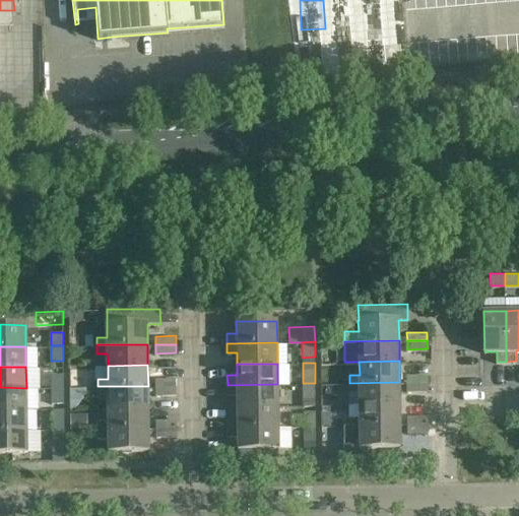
[(51,372),(51,387),(63,387),(63,372),(51,372)]
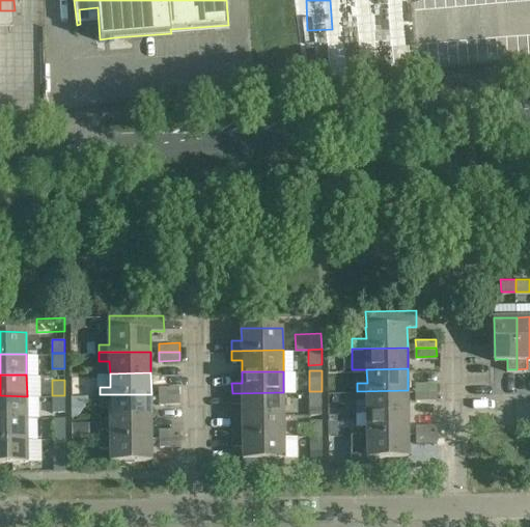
[(416,382),(416,390),(437,389),(437,382),(416,382)]
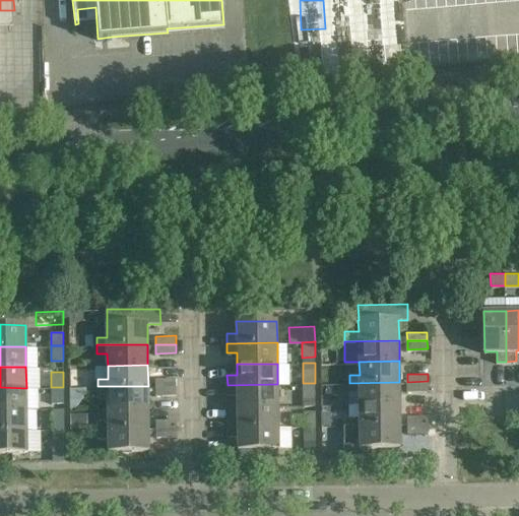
[(156,386),(176,386),(176,377),(156,378),(156,386)]
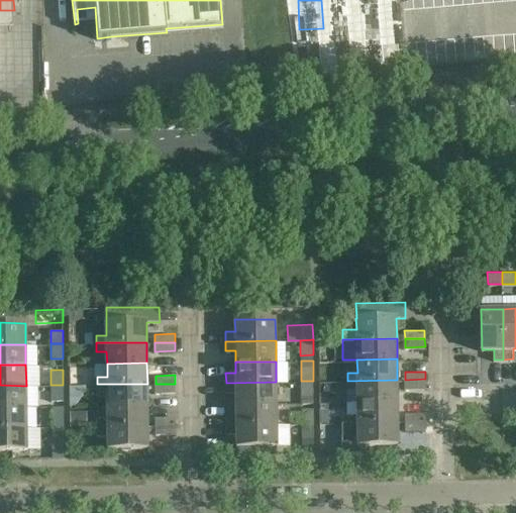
[(425,388),(425,379),(405,380),(405,389),(425,388)]
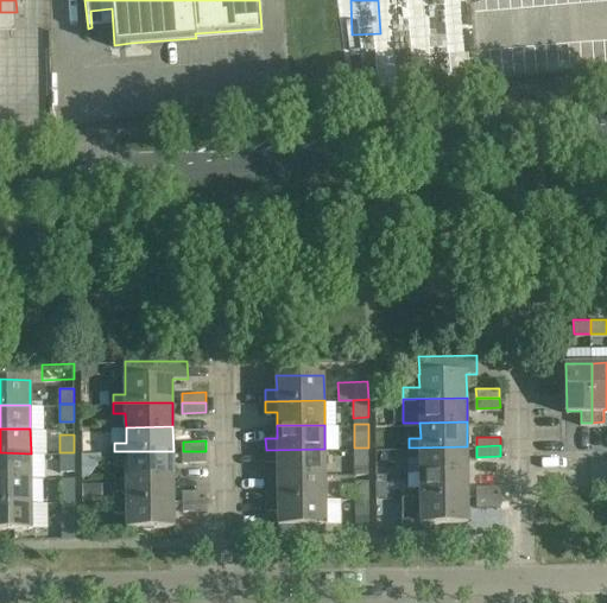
[(421,471),(467,470),(467,446),(409,448),(409,456),(421,456),(421,471)]
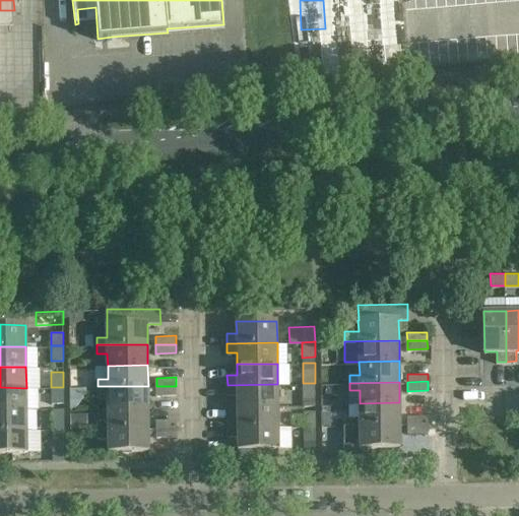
[(315,383),(303,383),(303,404),(315,404),(315,383)]
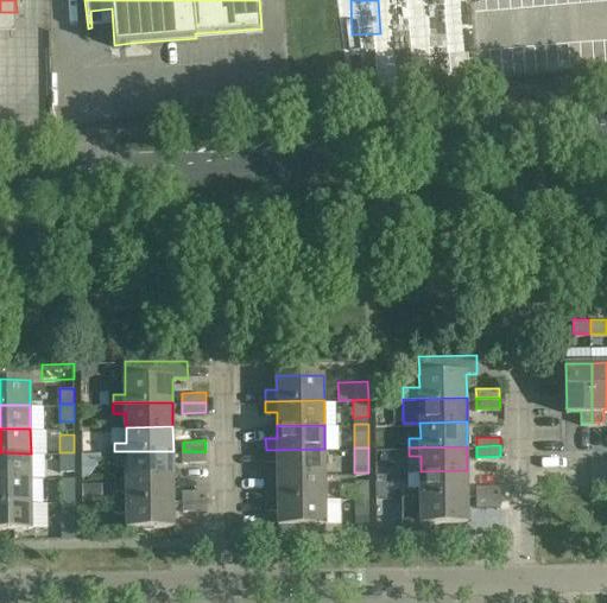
[(278,474),(326,473),(324,449),(266,450),(266,461),(278,461),(278,474)]
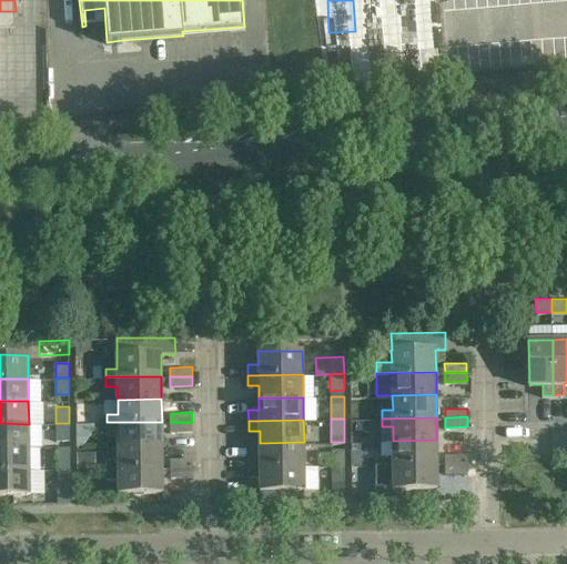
[(162,444),(162,422),(107,422),(107,431),(118,431),(118,445),(162,444)]
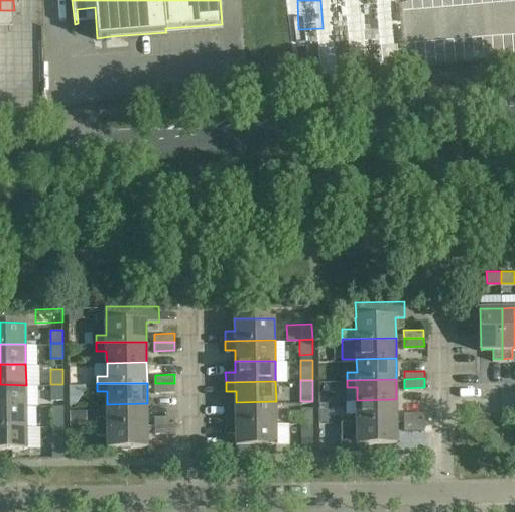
[(174,383),(155,383),(155,391),(174,391),(174,383)]
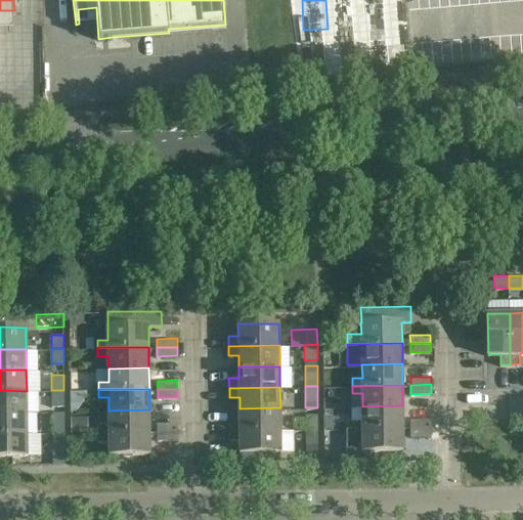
[(0,412),(27,412),(27,391),(0,390),(0,412)]
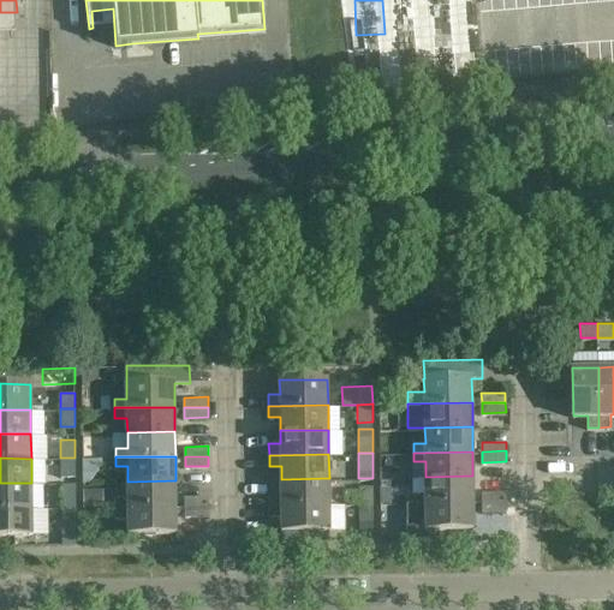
[(76,476),(75,458),(60,458),(60,476),(76,476)]
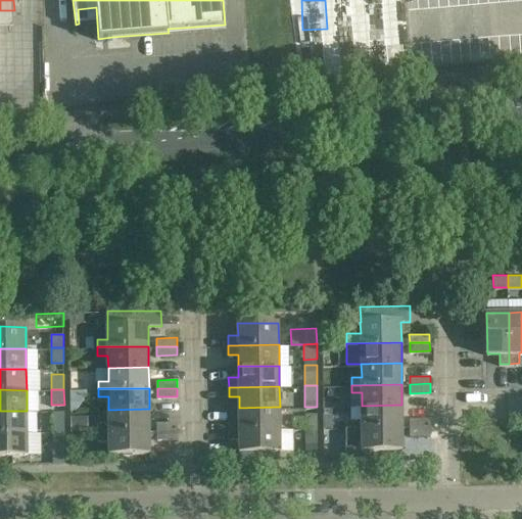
[(402,426),(401,405),(362,406),(362,419),(351,419),(351,426),(402,426)]
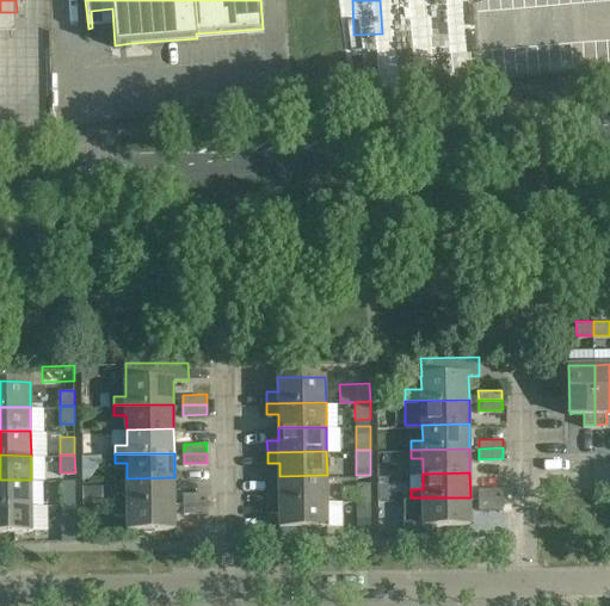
[(267,501),(327,500),(327,475),(279,476),(279,489),(267,489),(267,501)]
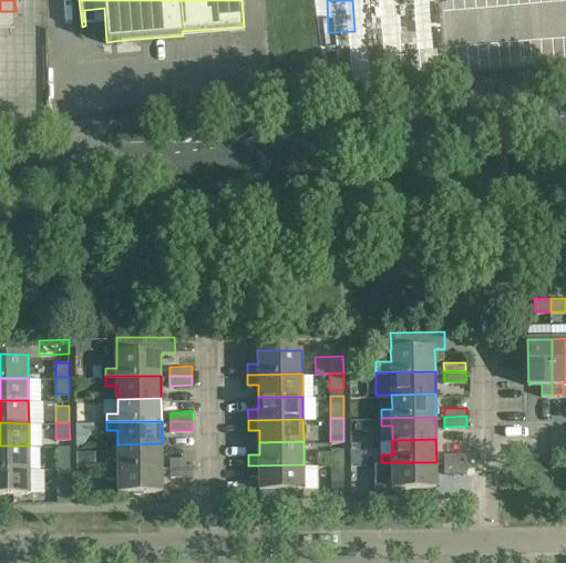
[(162,467),(162,443),(117,444),(117,458),(106,458),(107,467),(162,467)]
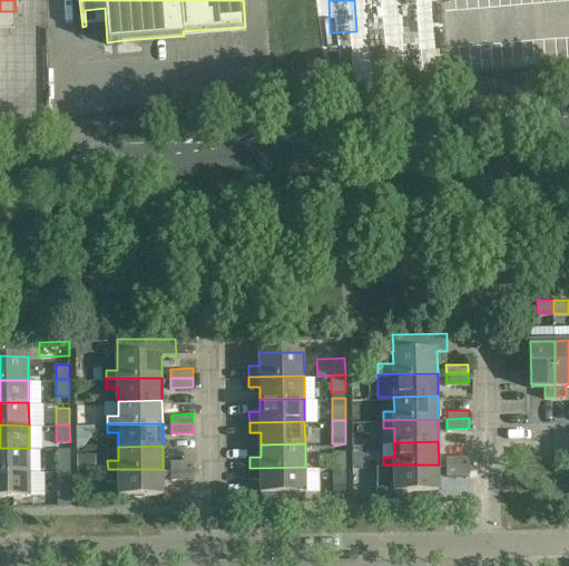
[(0,470),(29,471),(29,448),(0,448),(0,470)]
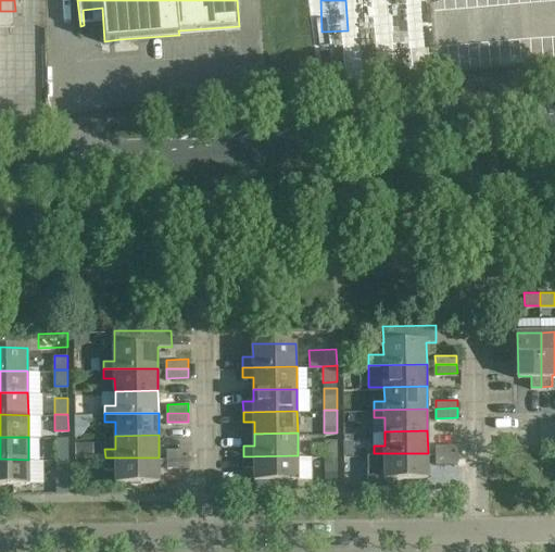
[(325,454),(337,454),(337,438),(325,438),(325,454)]
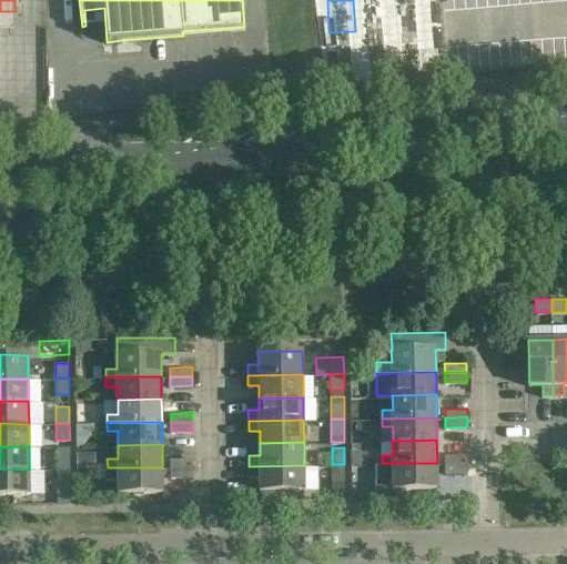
[(352,451),(352,464),(362,463),(362,450),(352,451)]
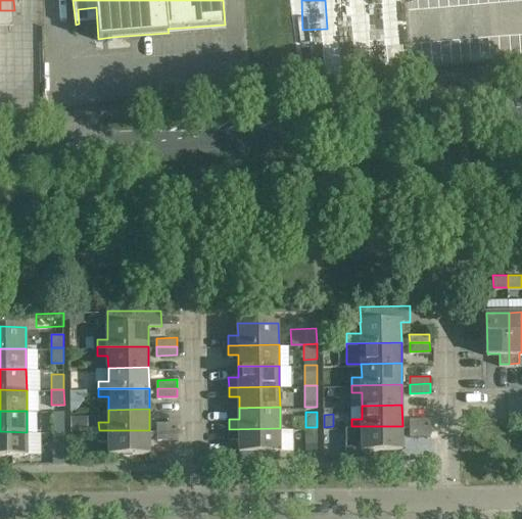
[(87,416),(72,416),(72,430),(87,430),(87,416)]
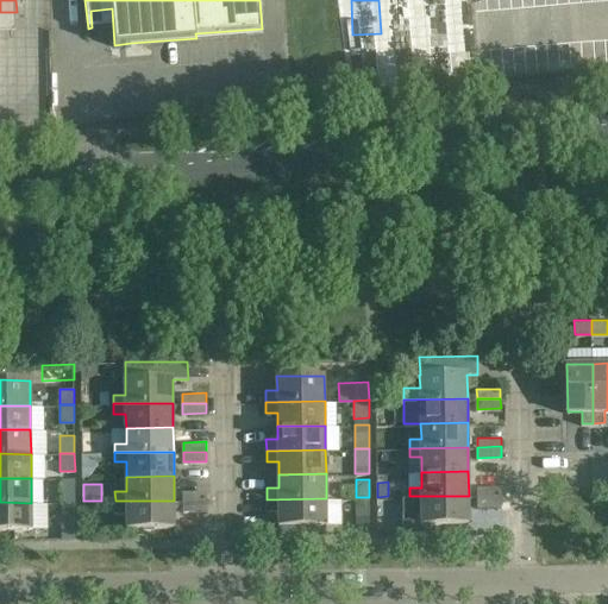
[(61,502),(75,502),(75,485),(61,485),(61,502)]
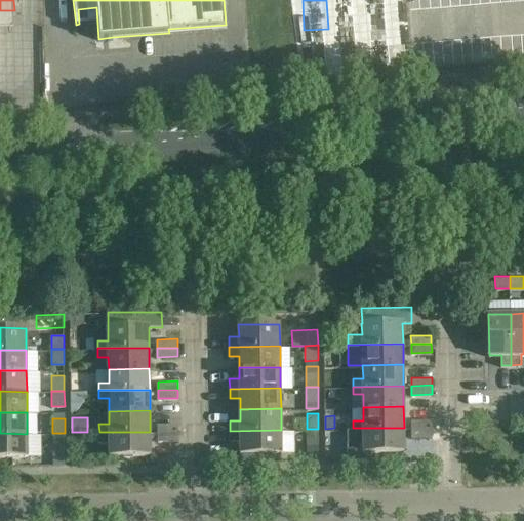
[(412,428),(433,427),(433,418),(412,419),(412,428)]
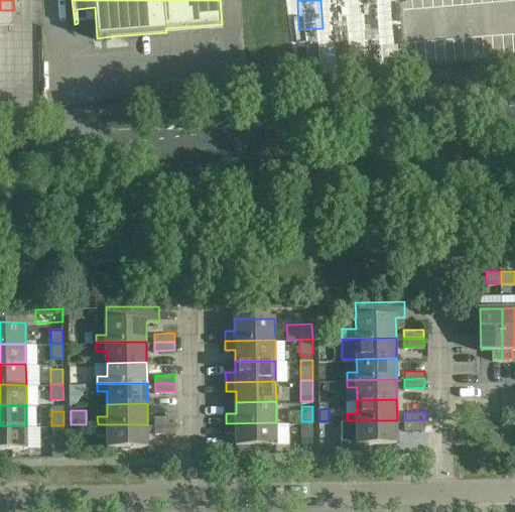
[(155,423),(175,423),(175,415),(155,416),(155,423)]
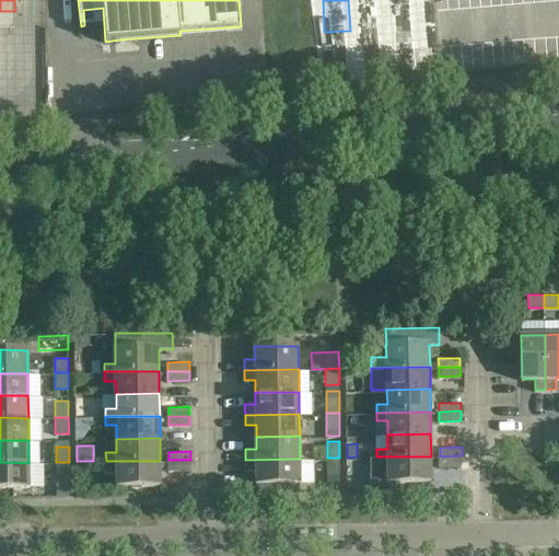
[(462,455),(440,456),(440,465),(462,465),(462,455)]
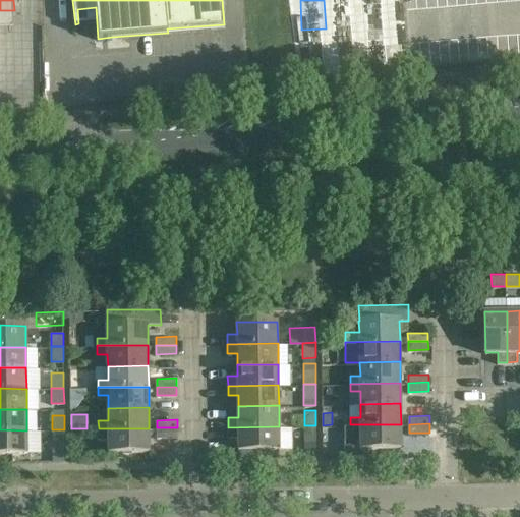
[(401,447),(401,424),(350,424),(350,433),(360,433),(360,447),(401,447)]
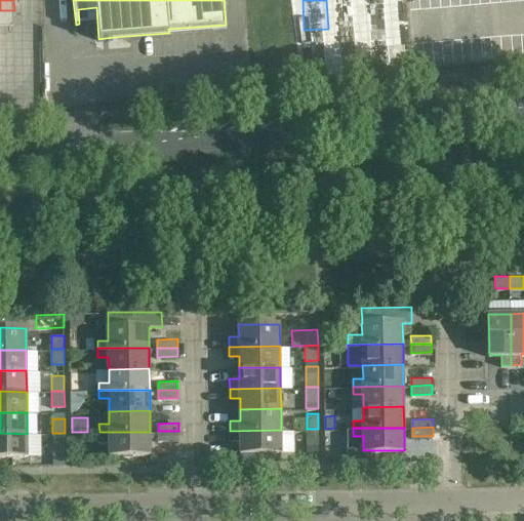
[(319,449),(318,429),(307,429),(307,450),(319,449)]
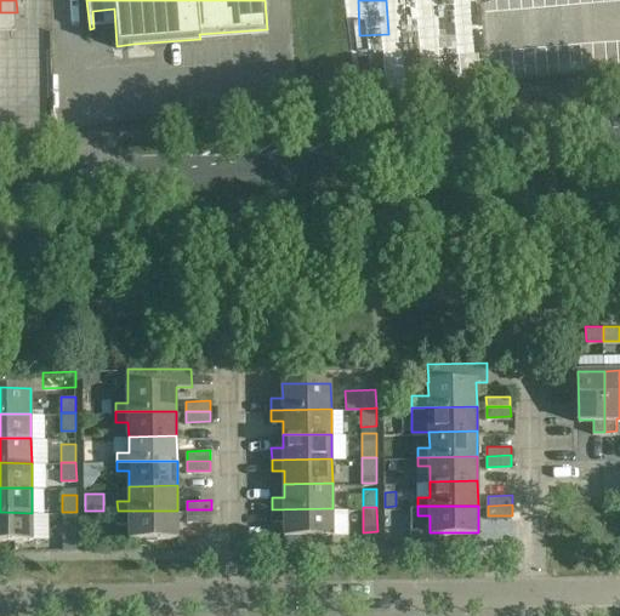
[(333,534),(333,508),(272,509),(272,520),(284,520),(284,535),(333,534)]
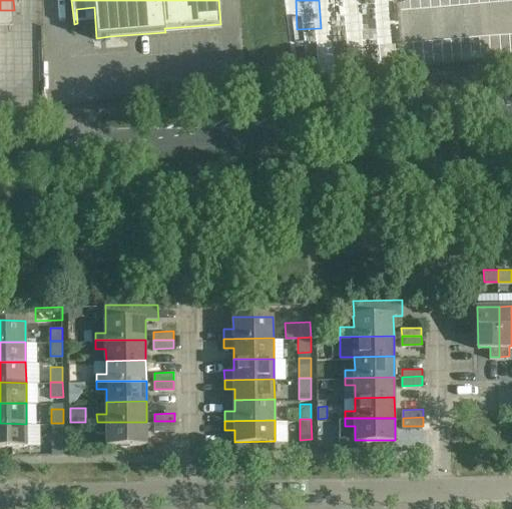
[(174,421),(154,421),(154,430),(174,430),(174,421)]
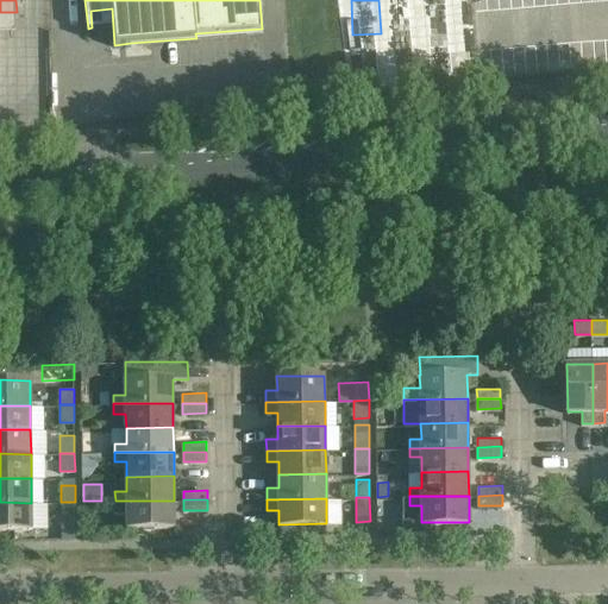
[(175,526),(174,501),(116,501),(116,510),(127,510),(127,527),(175,526)]
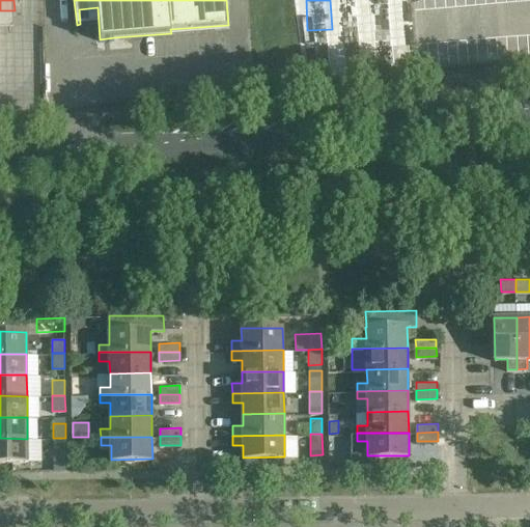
[(0,461),(28,461),(27,439),(0,438),(0,461)]
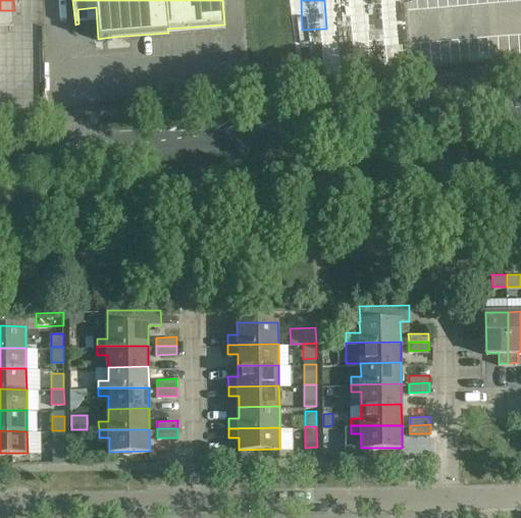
[(64,459),(64,430),(52,430),(52,459),(64,459)]
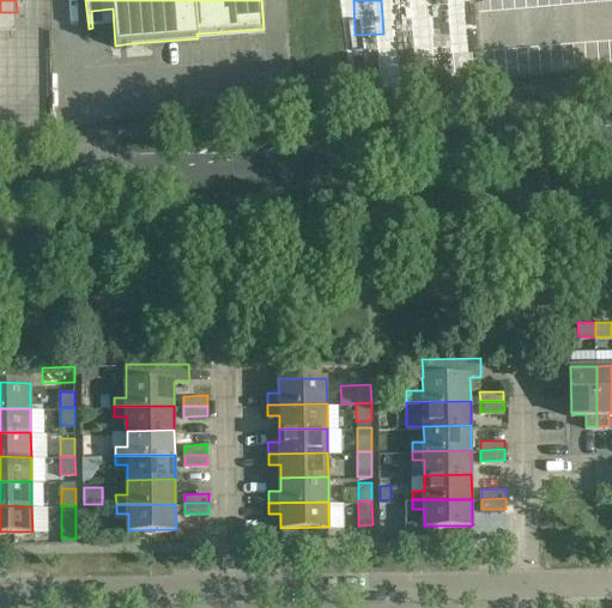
All buildings are outlined.
